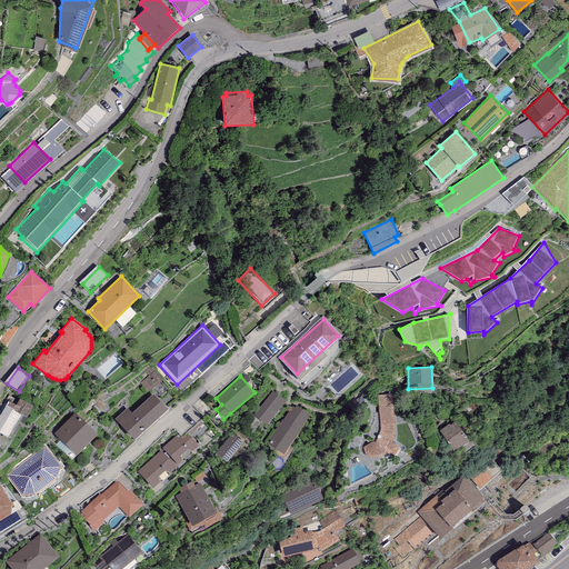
[(272,390),(253,415),(267,426),(286,401),(272,390)]
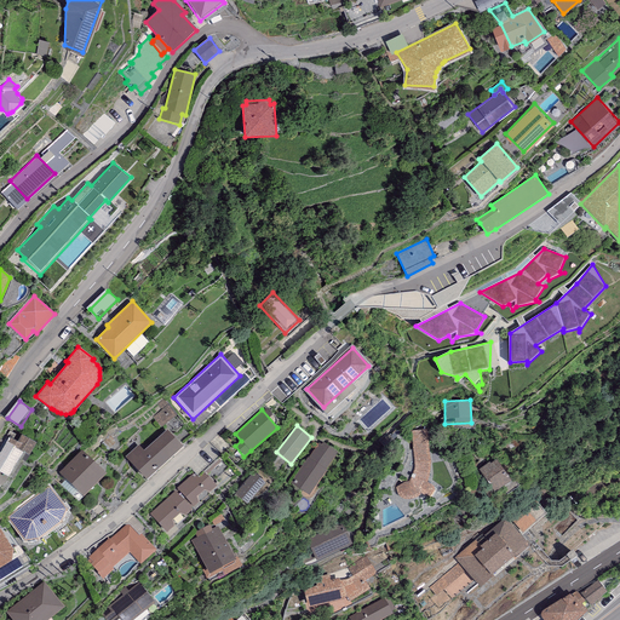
[(138,445),(125,457),(148,481),(183,447),(166,429),(144,451),(138,445)]
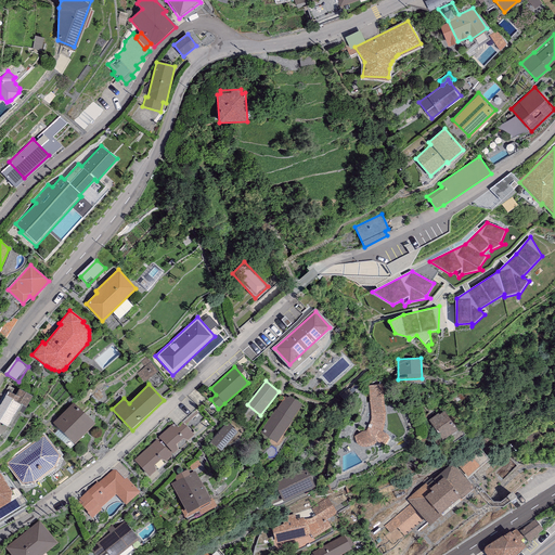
[(382,384),(368,386),(370,404),(371,411),(371,415),(370,421),(369,425),(366,431),(362,431),(355,436),(355,440),(357,443),(359,446),(362,447),(365,447),(373,446),(375,443),(377,442),(383,444),(388,436),(383,431),(385,424),(385,413),(382,384)]
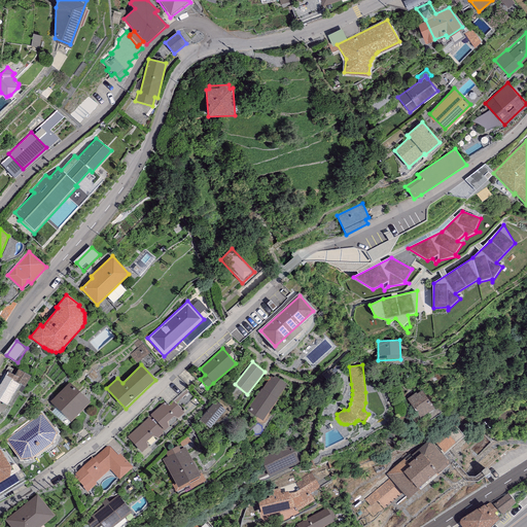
[(14,376),(8,372),(0,384),(0,400),(6,405),(19,383),(25,387),(31,377),(19,370),(14,376)]
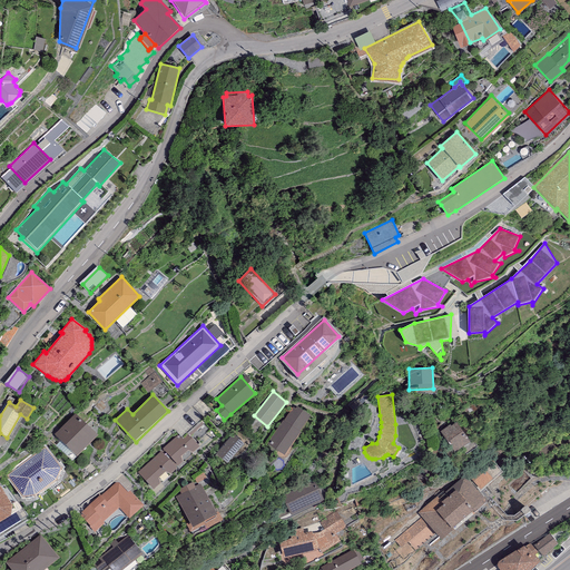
[(268,443),(284,454),(311,416),(297,406),(295,409),(293,408),(268,443)]
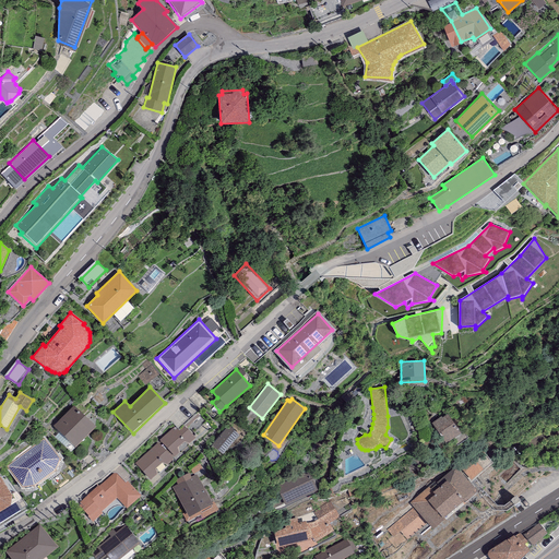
[(73,405),(52,426),(75,448),(96,427),(73,405)]
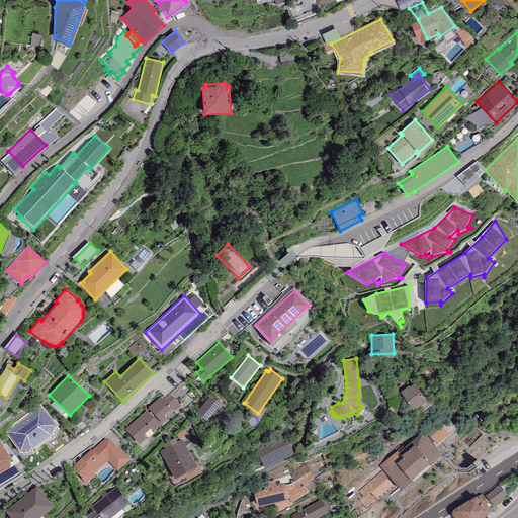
[(409,385),(400,392),(413,411),(427,401),(415,383),(410,386),(409,385)]
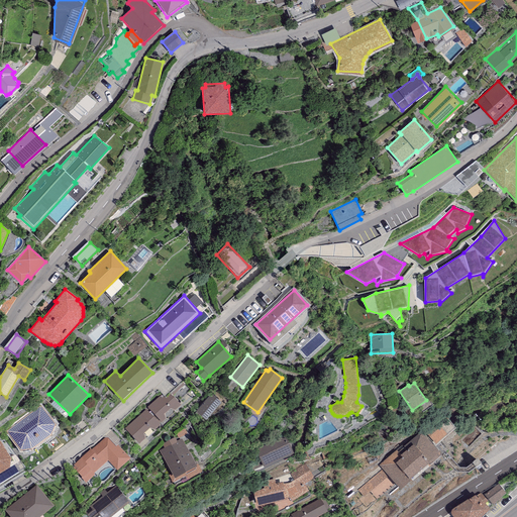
[(221,401),(211,392),(196,409),(206,418),(221,401)]
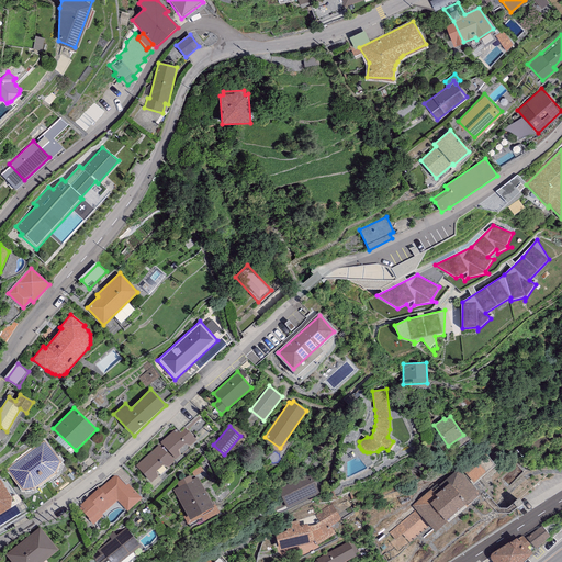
[(197,440),(186,428),(180,433),(177,428),(158,444),(159,445),(135,465),(150,483),(175,462),(173,461),(197,440)]
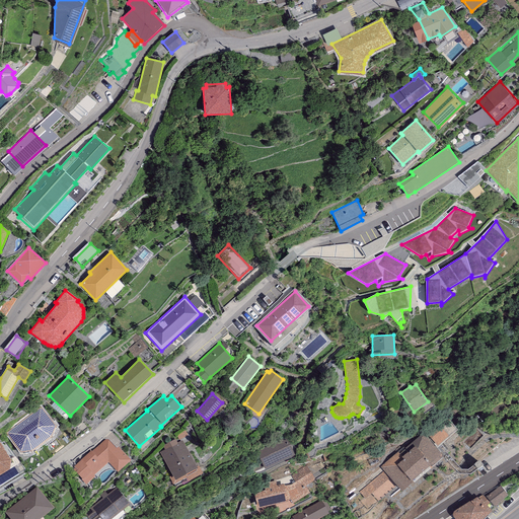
[(41,406),(6,433),(20,452),(32,451),(52,437),(56,426),(41,406)]
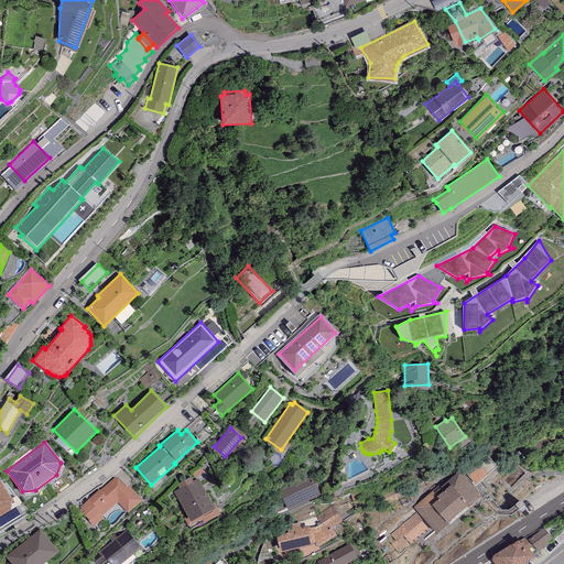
[(485,452),(461,472),(474,487),(497,467),(485,452)]
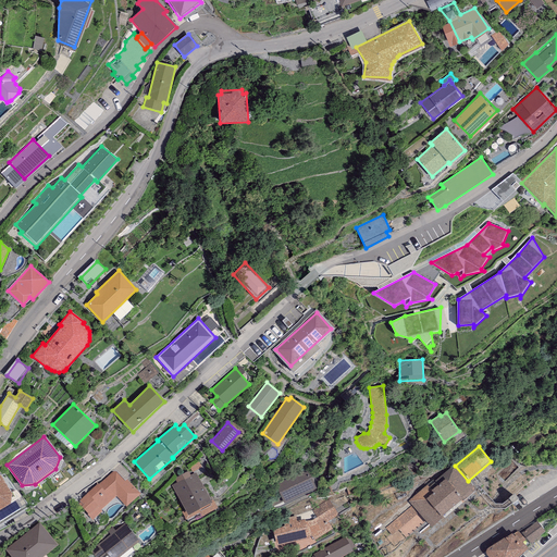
[(419,512),(432,528),(443,517),(444,518),(477,491),(468,481),(455,466),(454,465),(435,481),(433,479),(408,500),(412,506),(419,512)]
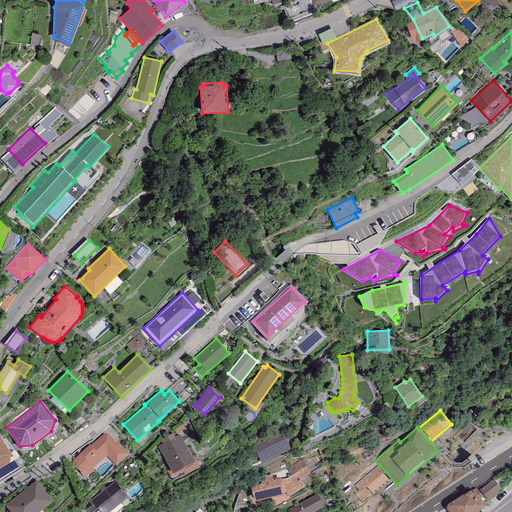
[(283,432),(243,450),(250,466),(260,461),(261,463),(291,450),(283,432)]
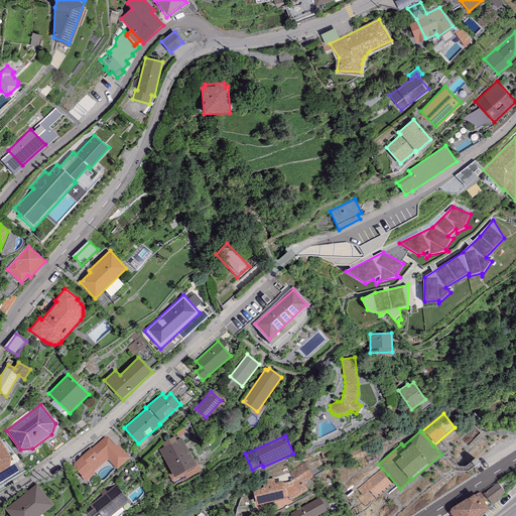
[(90,448),(72,466),(86,482),(95,475),(93,473),(107,460),(117,470),(130,458),(117,443),(115,445),(108,437),(105,436),(91,449),(90,448)]
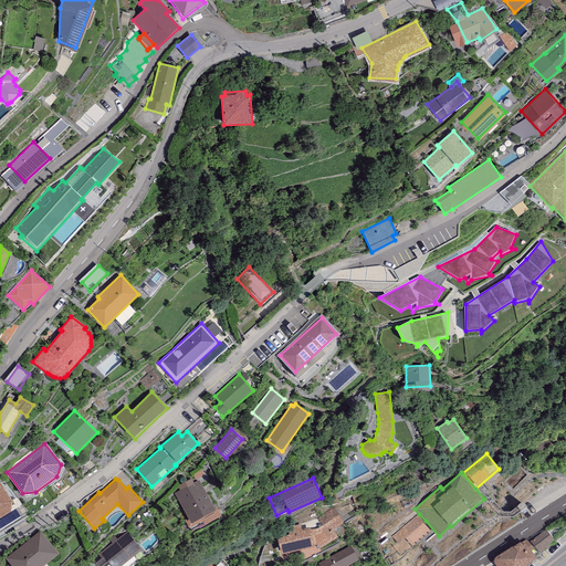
[(191,523),(216,510),(199,480),(194,483),(191,479),(177,486),(179,491),(175,493),(191,523)]
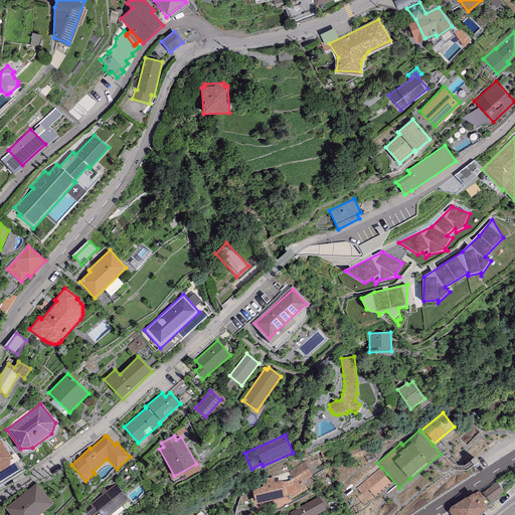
[(0,440),(0,439),(0,471),(9,466),(11,457),(0,440)]
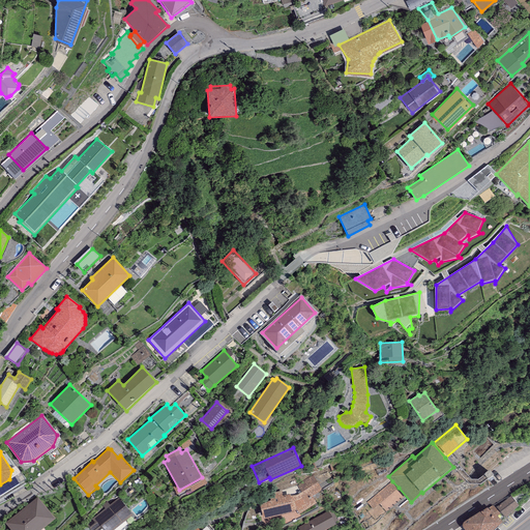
[(313,475),(296,484),(301,493),(296,495),(280,497),(260,505),(265,524),(280,519),(284,525),(301,517),(299,513),(316,502),(312,496),(322,491),(313,475)]
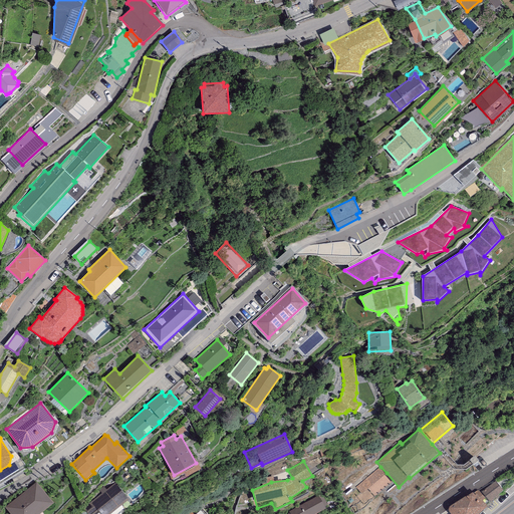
[(387,473),(380,467),(356,487),(361,494),(387,473)]
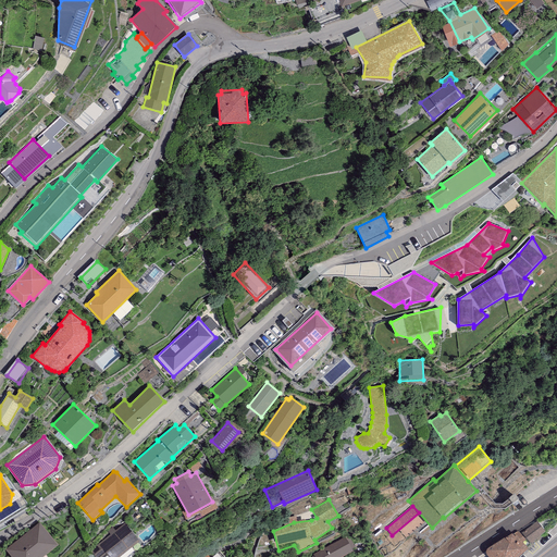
[(537,520),(521,533),(531,543),(545,531),(537,520)]
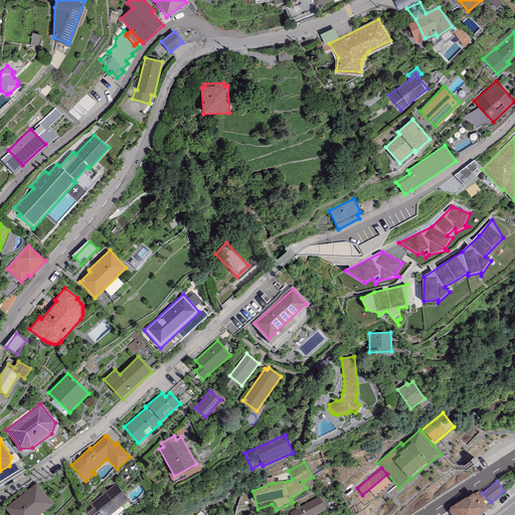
[(36,483),(4,508),(9,514),(38,514),(53,504),(36,483)]
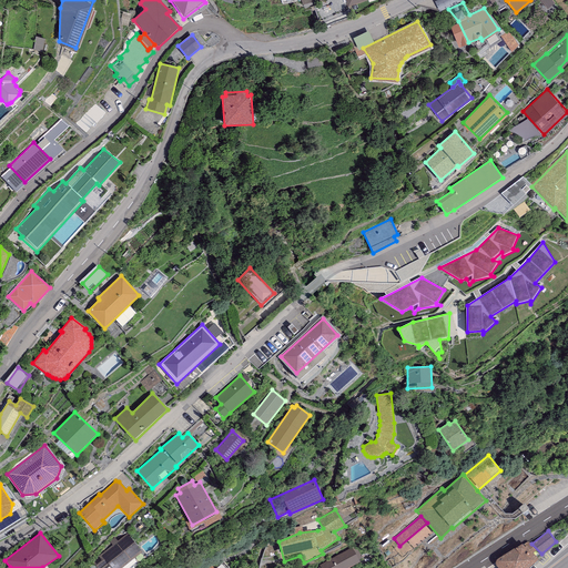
[(121,567),(142,553),(127,534),(118,540),(114,538),(110,541),(112,545),(92,560),(98,567),(102,567),(108,564),(111,567),(121,567)]
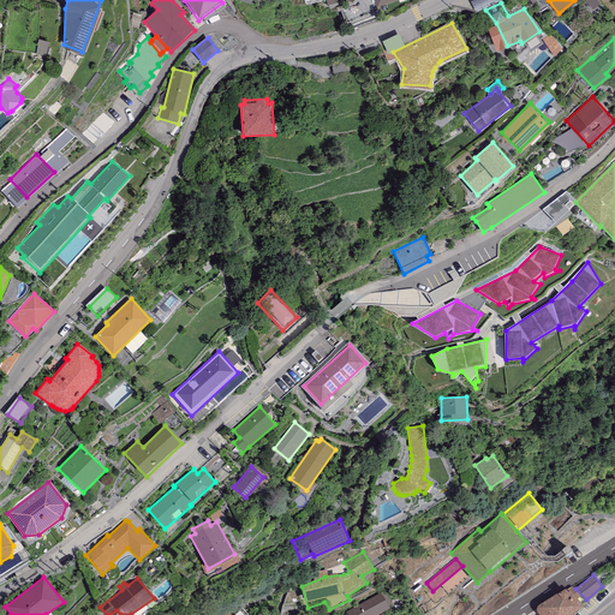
[(572,614),(583,605),(571,591),(569,593),(566,589),(539,604),(537,605),(536,608),(537,611),(538,614),(572,614)]
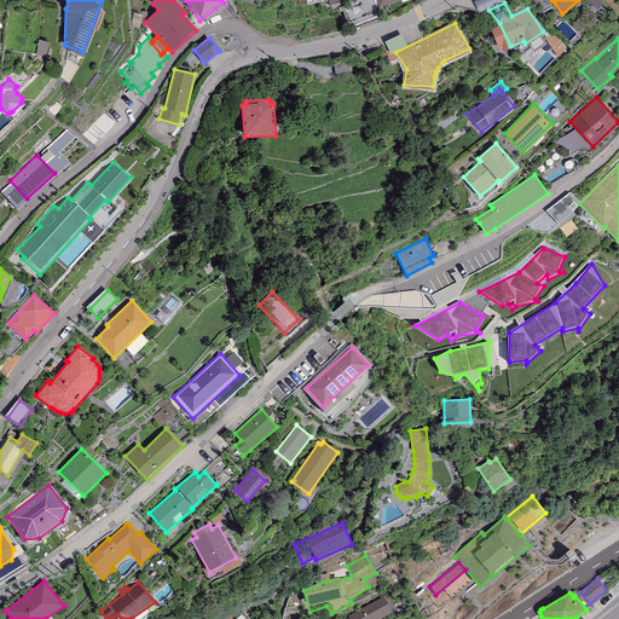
[(385,596),(348,615),(350,618),(380,618),(393,612),(385,596)]
